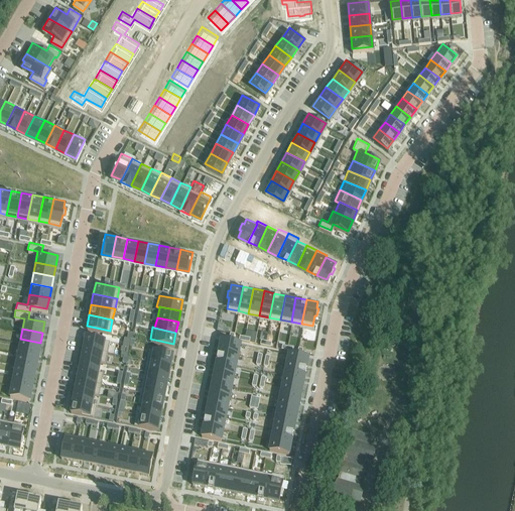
[(85,333),(83,344),(107,349),(109,338),(85,333)]
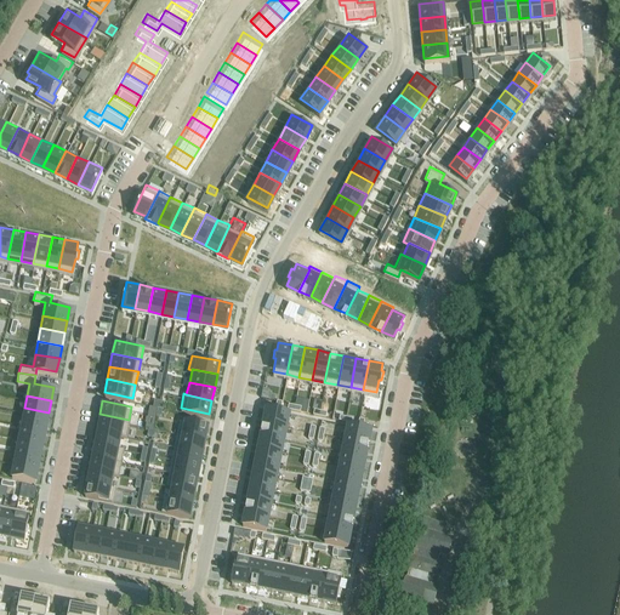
[(266,404),(262,417),(286,422),(289,409),(266,404)]
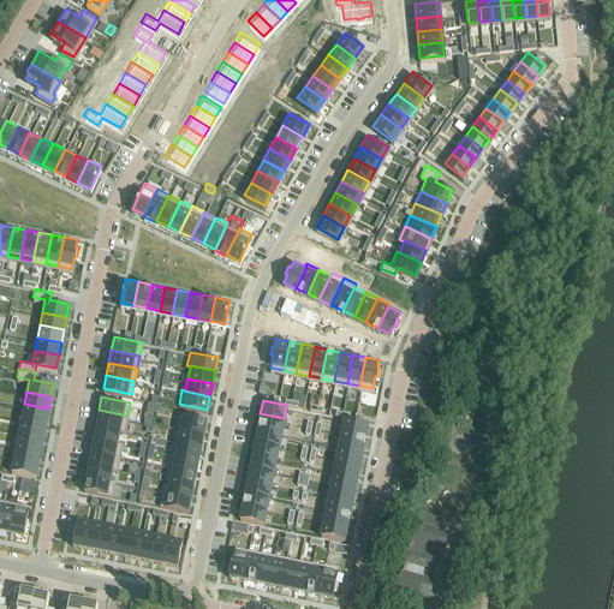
[(24,404),(22,417),(45,422),(48,409),(24,404)]
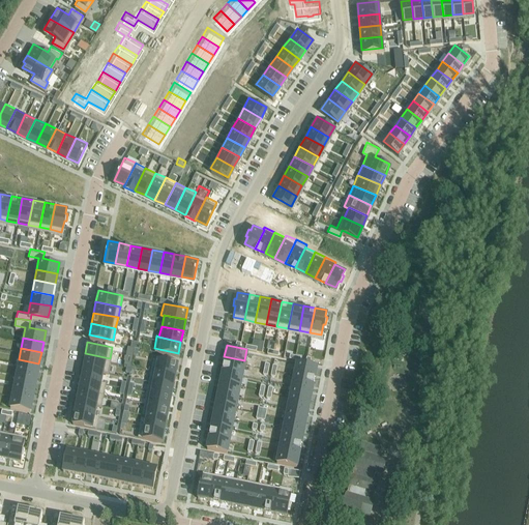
[(85,353),(83,365),(103,369),(107,370),(110,358),(85,353)]
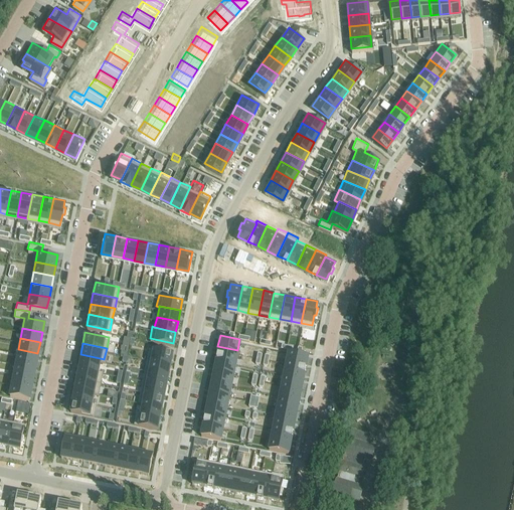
[(148,345),(146,356),(170,361),(172,350),(148,345)]
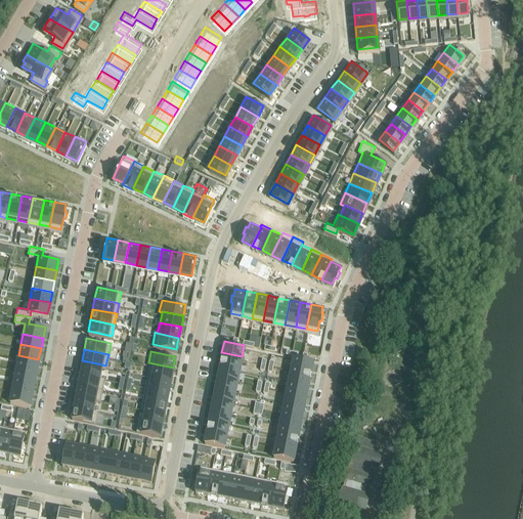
[(221,352),(219,363),(240,368),(242,356),(221,352)]
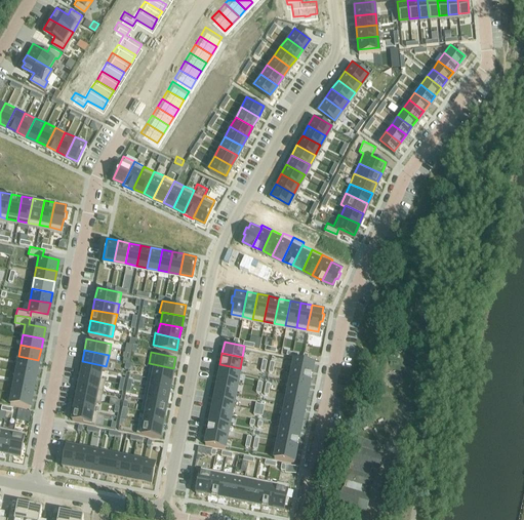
[(18,356),(16,367),(36,371),(38,360),(18,356)]
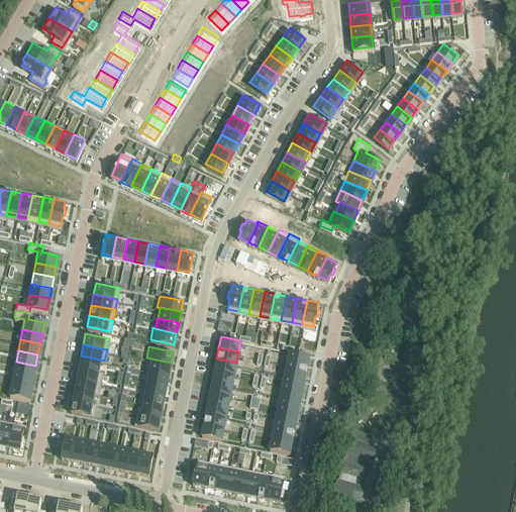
[(289,350),(287,362),(306,366),(308,354),(289,350)]
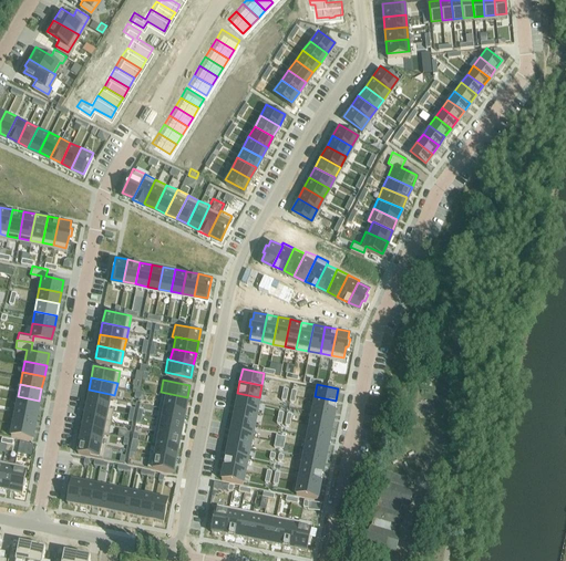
[(89,390),(86,401),(107,405),(110,394),(89,390)]
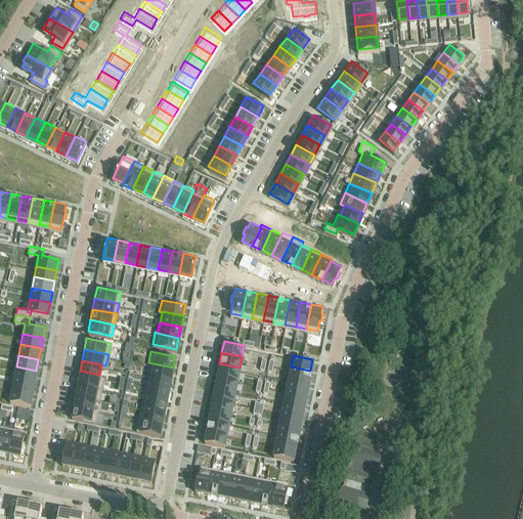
[(148,362),(146,374),(170,378),(173,368),(148,362)]
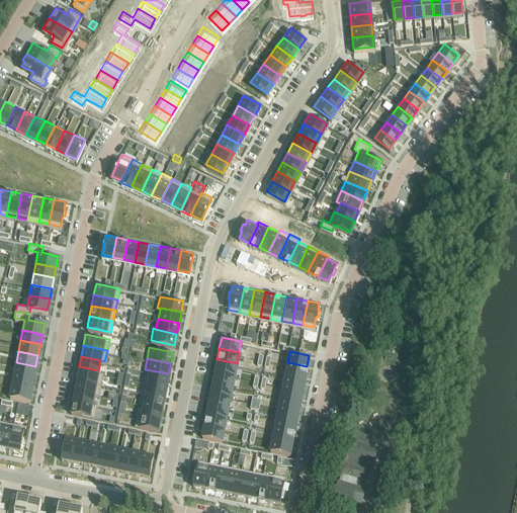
[(217,359),(214,369),(235,373),(237,363),(217,359)]
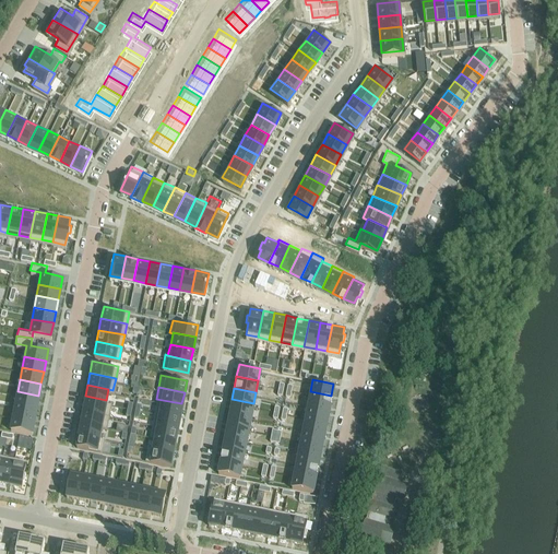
[(18,391),(15,402),(36,407),(38,396),(18,391)]
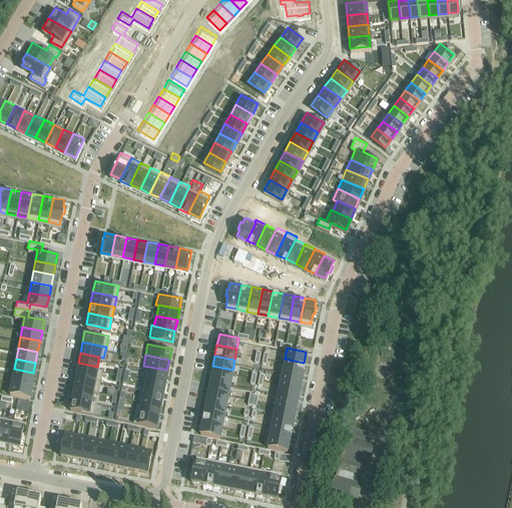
[(285,359),(283,369),(302,373),(304,363),(285,359)]
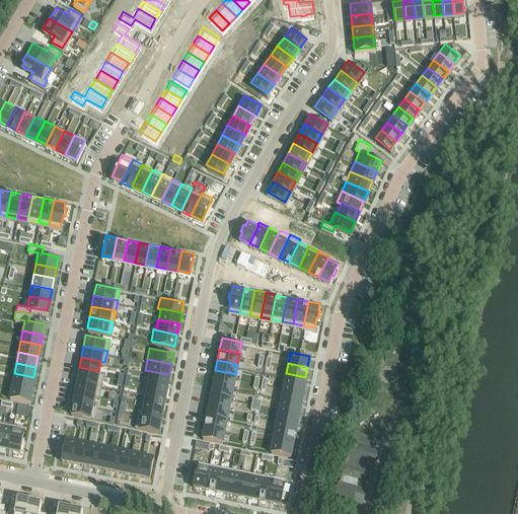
[(79,367),(77,378),(100,383),(103,372),(98,371),(79,367)]
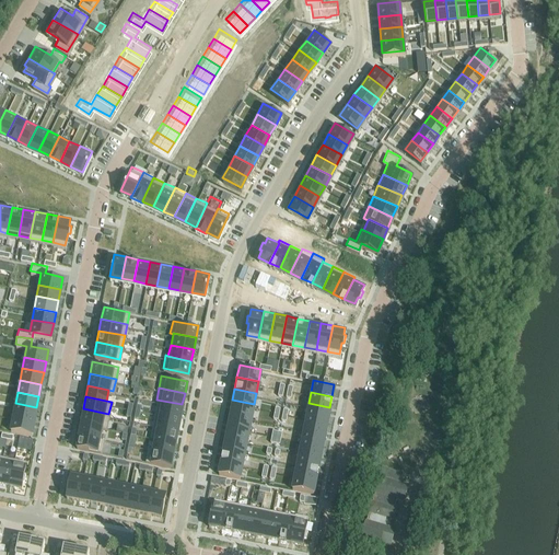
[(156,400),(154,411),(179,416),(182,404),(156,400)]
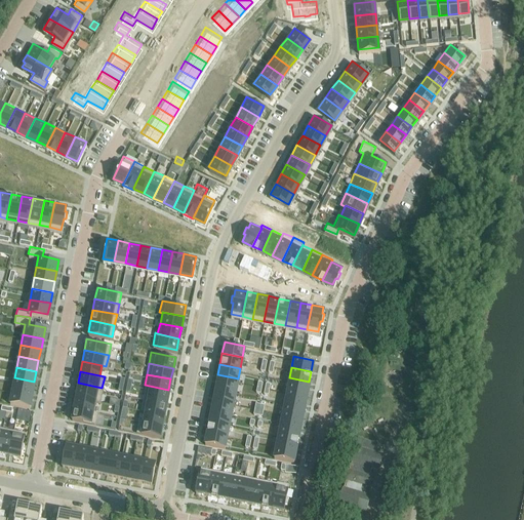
[(217,374),(215,386),(235,390),(238,378),(217,374)]
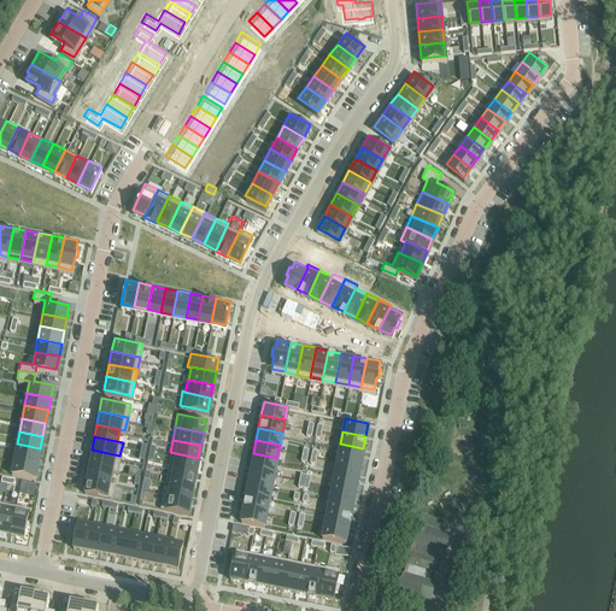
[(17,444),(13,457),(37,462),(40,448),(17,444)]
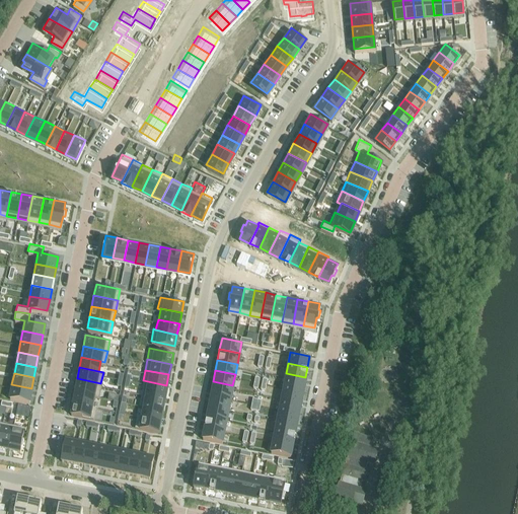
[(286,373),(283,384),(303,388),(305,377),(286,373)]
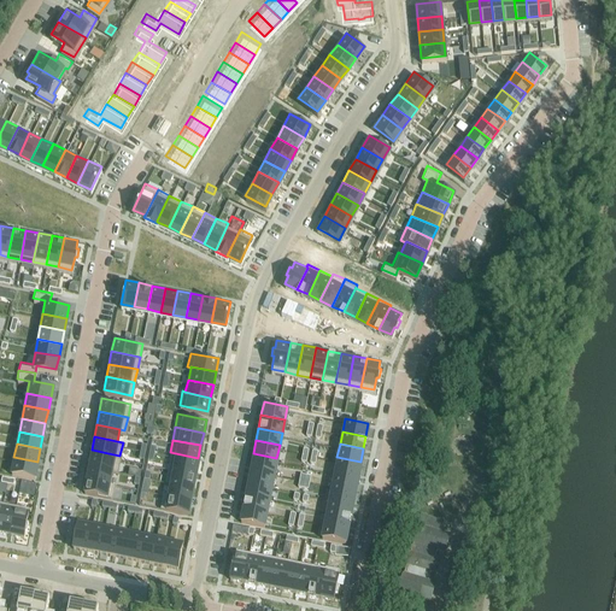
[(92,450),(89,463),(111,466),(111,468),(117,469),(119,456),(92,450)]
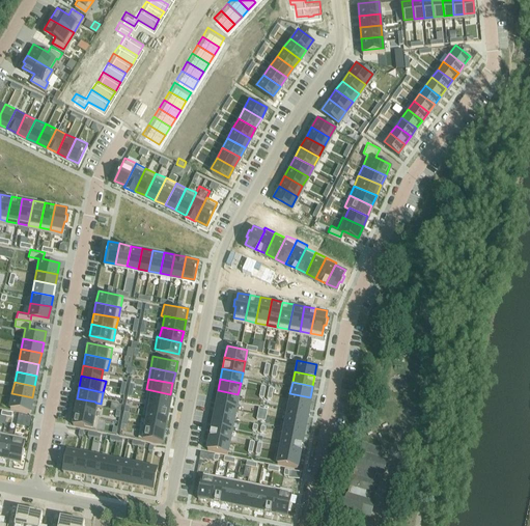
[(146,389),(144,400),(168,405),(170,394),(146,389)]
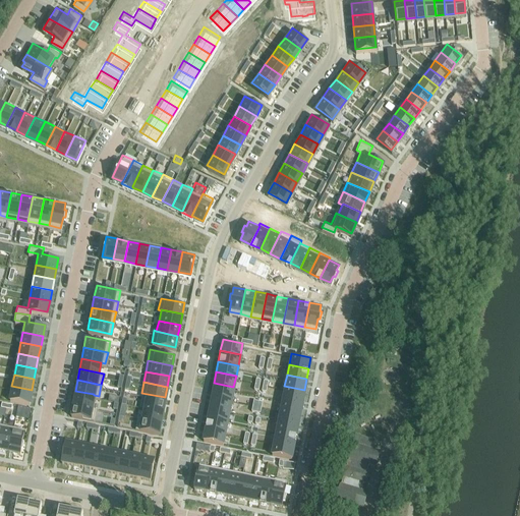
[(214,383),(212,393),(231,397),(233,387),(214,383)]
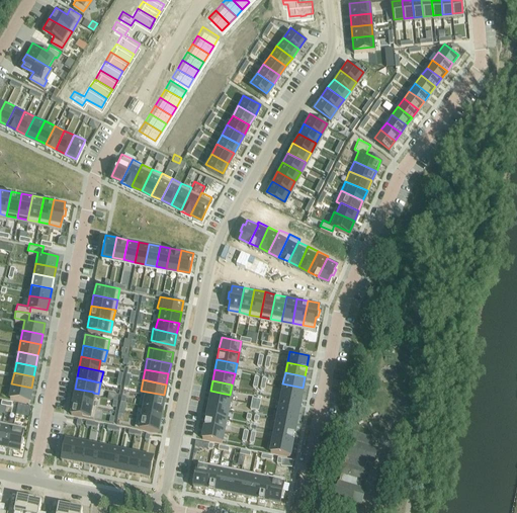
[(11,383),(9,395),(29,399),(31,388),(11,383)]
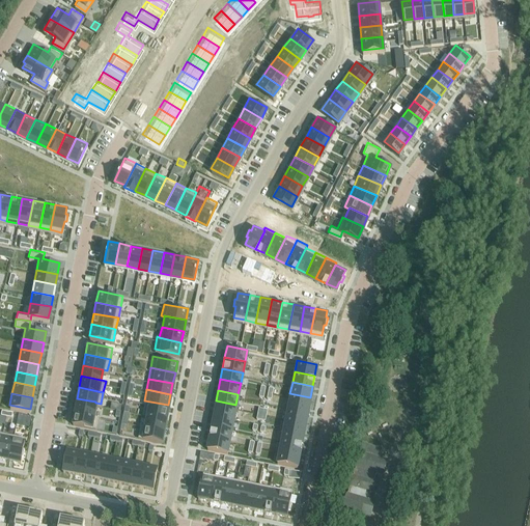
[(289,393),(287,404),(308,408),(310,397),(289,393)]
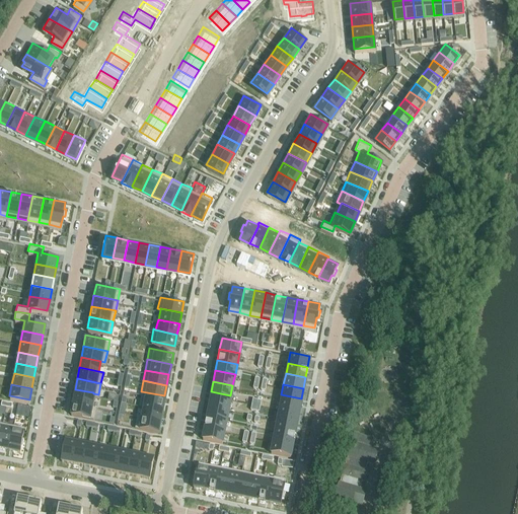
[(75,389),(73,399),(91,404),(93,393),(93,392),(75,389)]
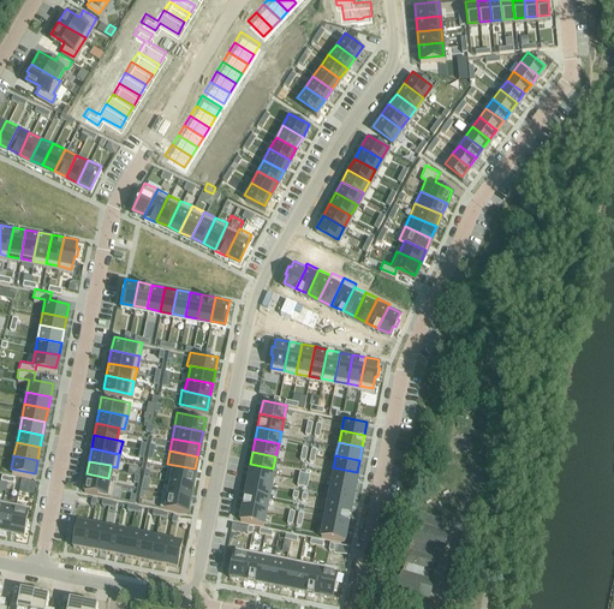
[(167,464),(165,477),(170,478),(170,477),(192,482),(195,469),(167,464)]
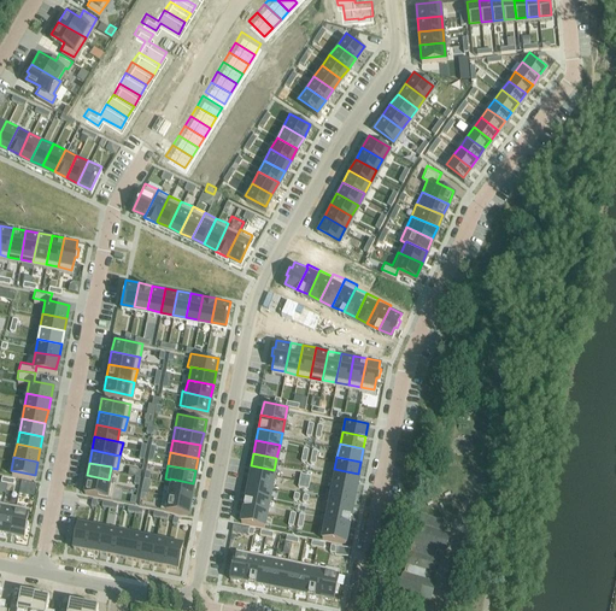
[(251,465),(248,479),(271,483),(274,470),(251,465)]
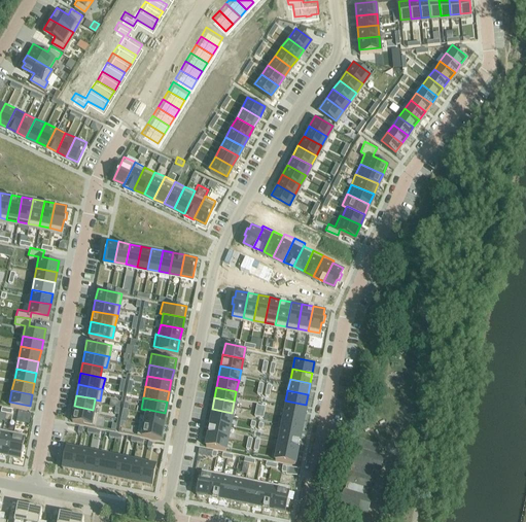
[(285,401),(283,412),(304,416),(306,405),(285,401)]
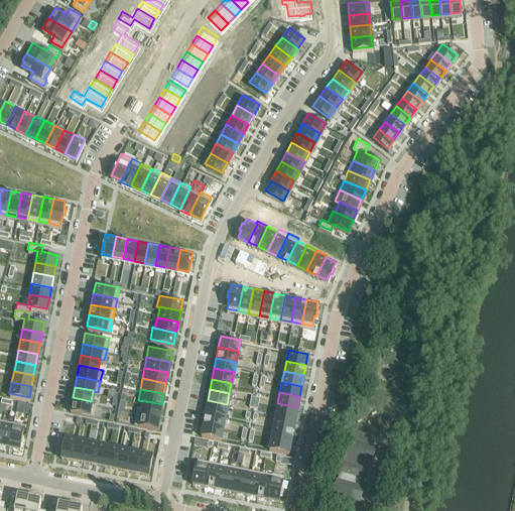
[(73,397),(70,408),(94,413),(96,401),(91,401),(73,397)]
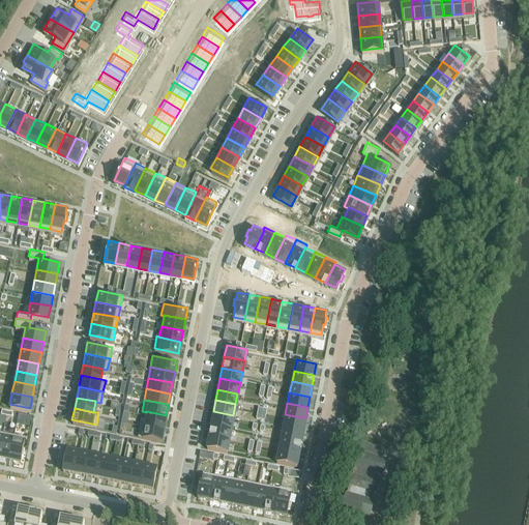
[(144,421),(144,423),(164,427),(166,415),(146,411),(146,412),(144,421)]
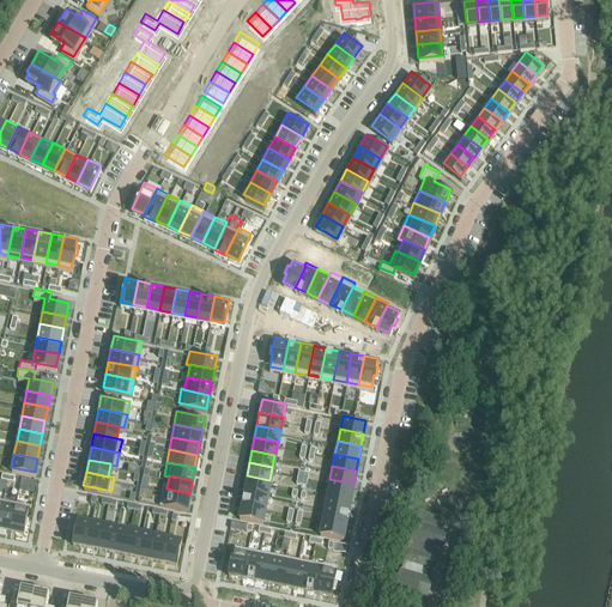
[(247,475),(244,489),(267,493),(270,480),(247,475)]
